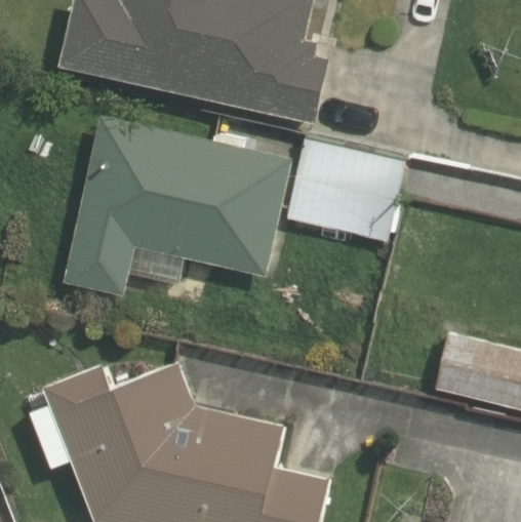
[(74,0),(58,67),(311,124),(325,59),(313,56),(316,42),(302,39),(310,0),(74,0)]
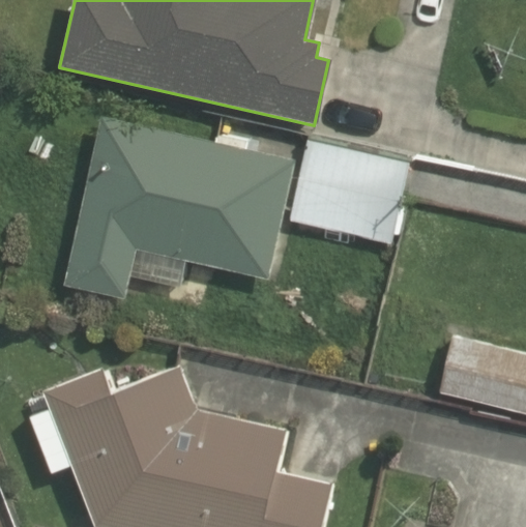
[(63,287),(124,300),(136,251),(269,281),(296,162),(101,117),(63,287)]
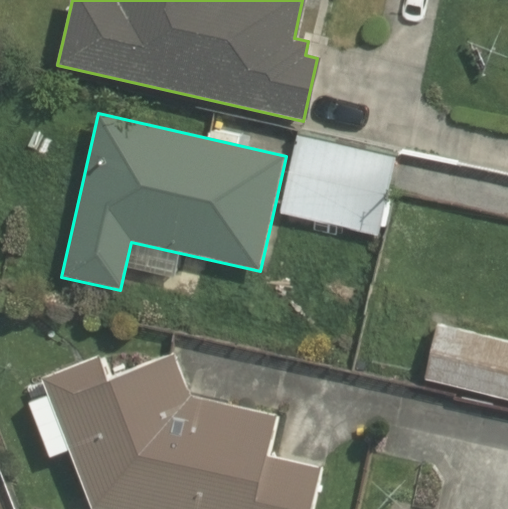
[(278,216),(377,236),(393,153),(295,134),(278,216)]
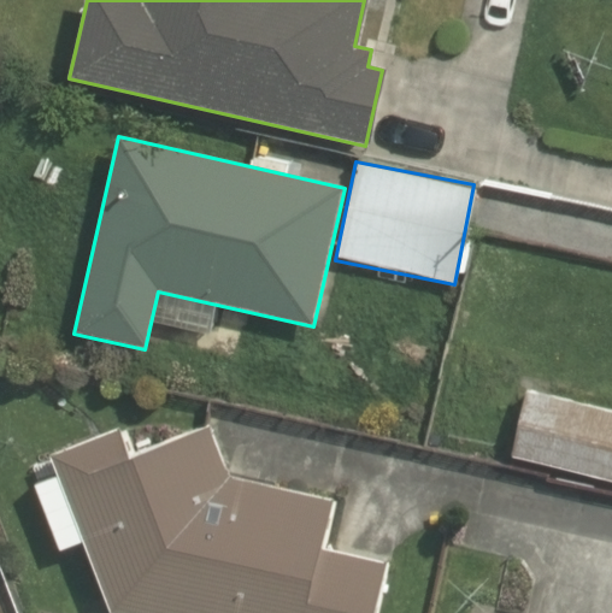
[(508,458),(611,484),(611,413),(525,392),(508,458)]
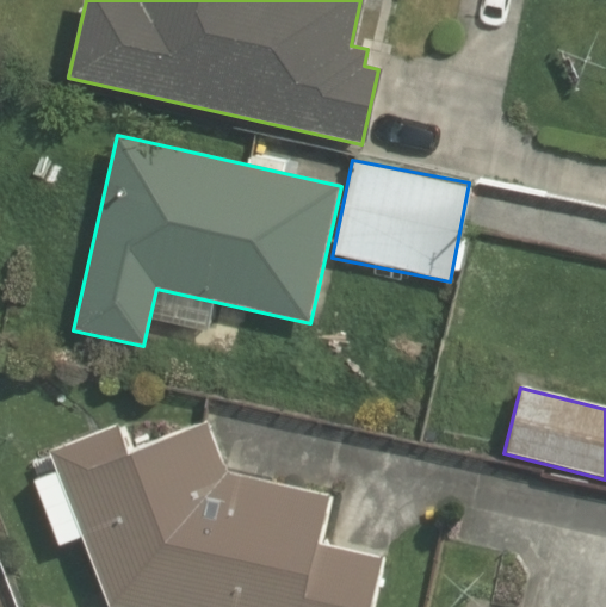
[(370,606),(382,558),(319,543),(331,496),(227,471),(205,423),(127,452),(117,426),(51,452),(112,606),(370,606)]
